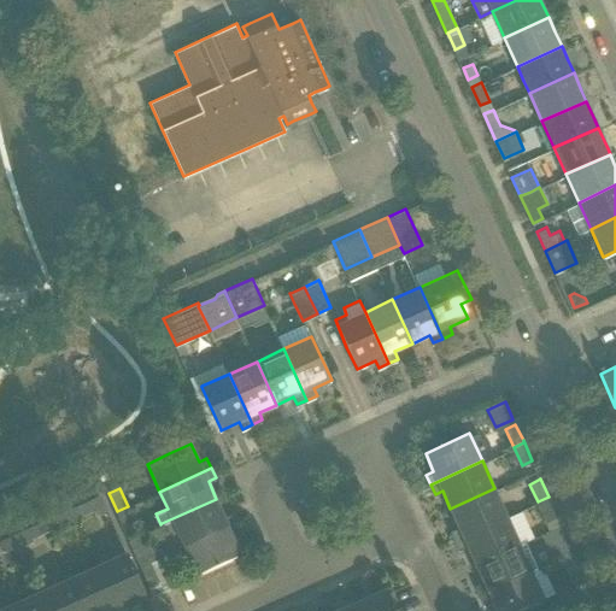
[(494,488),(450,509),(458,526),(451,529),(455,539),(506,515),(494,488)]
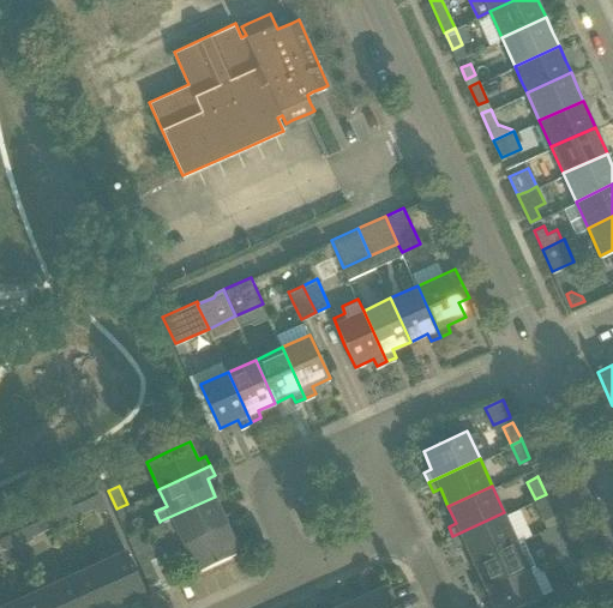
[(100,492),(71,504),(76,515),(95,506),(96,507),(106,503),(100,492)]
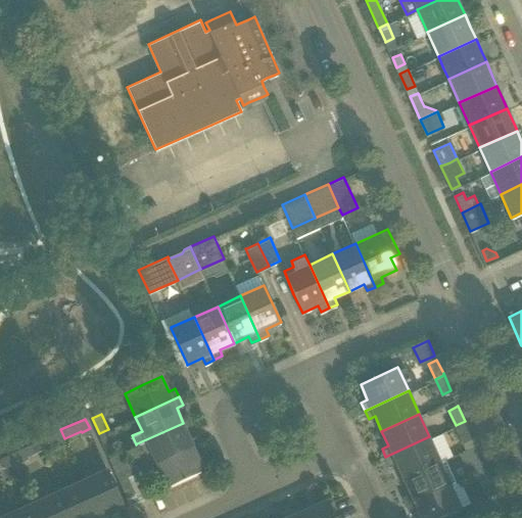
[(465,421),(456,425),(463,440),(463,441),(472,437),(472,436),(465,421)]
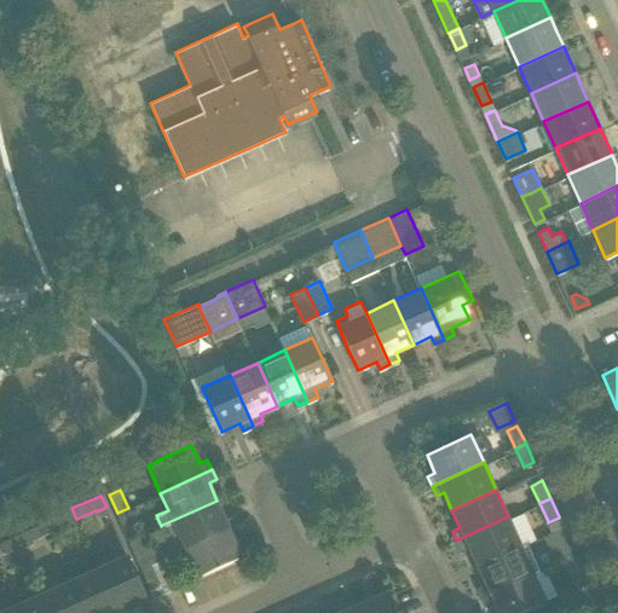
[(217,501),(162,525),(174,553),(185,548),(237,524),(232,514),(225,518),(217,501)]
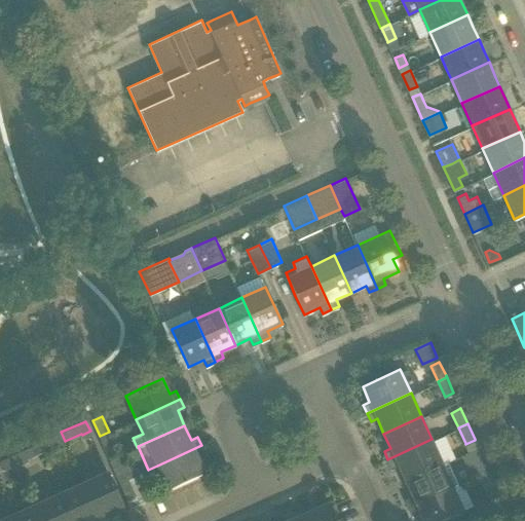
[(61,432),(46,439),(50,447),(65,441),(61,432)]
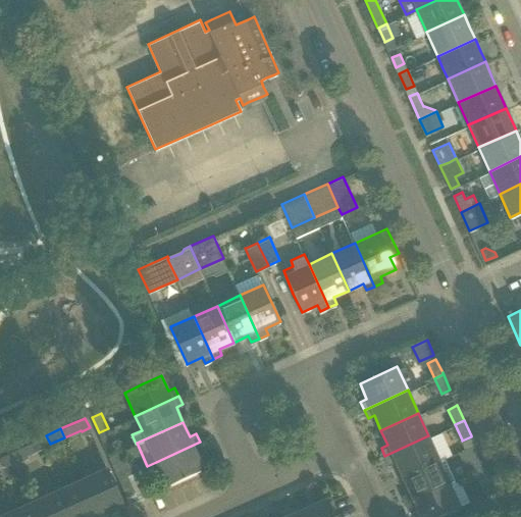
[(99,432),(106,448),(115,444),(108,428),(99,432)]
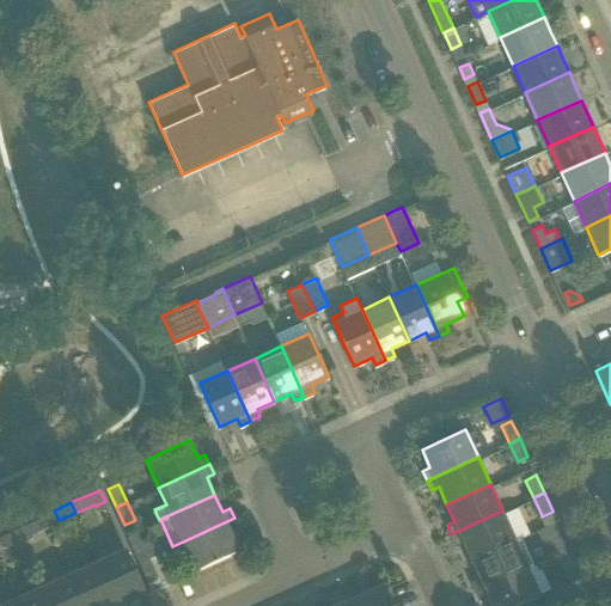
[(502,510),(451,534),(456,544),(463,542),(471,559),(515,539),(502,510)]
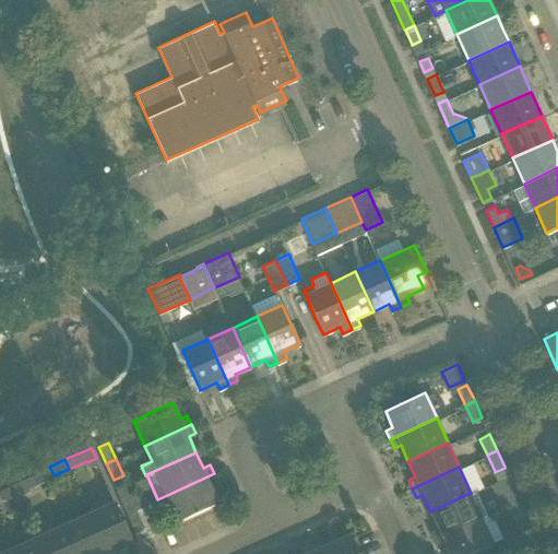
[(167,496),(156,502),(164,518),(175,513),(178,520),(218,502),(211,485),(217,483),(214,473),(167,495),(167,496)]
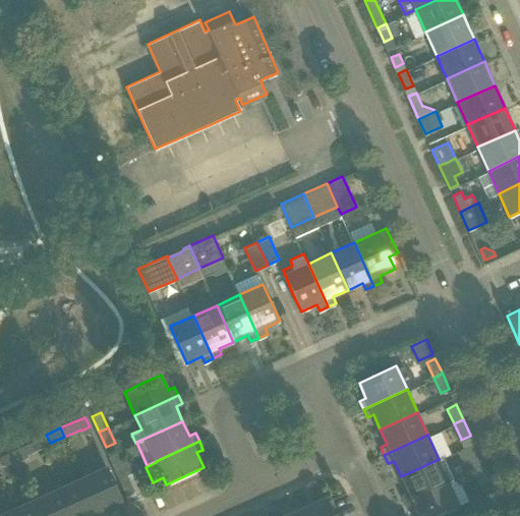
[(30,442),(14,449),(18,458),(19,457),(34,451),(30,442)]
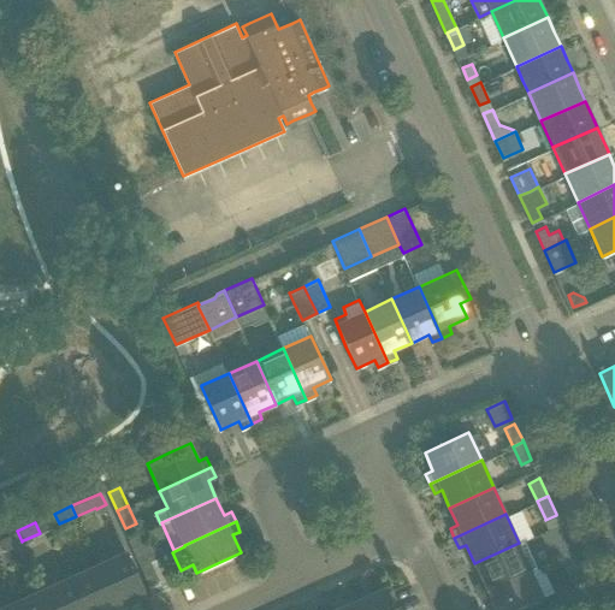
[(549,528),(545,531),(549,540),(554,539),(562,556),(572,551),(563,533),(562,528),(560,525),(550,528),(549,528)]
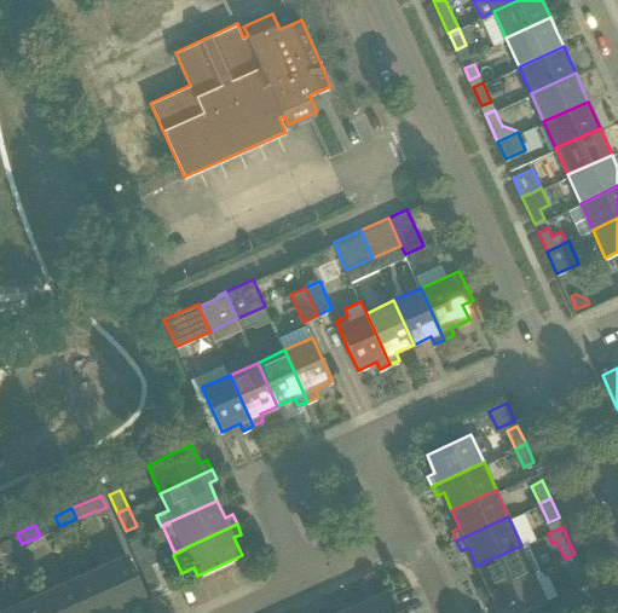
[(17,533),(0,541),(5,551),(22,544),(17,533)]
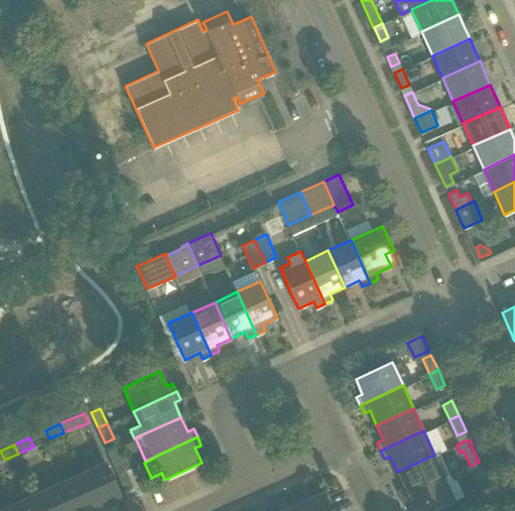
[(117,445),(108,450),(118,473),(127,469),(117,445)]
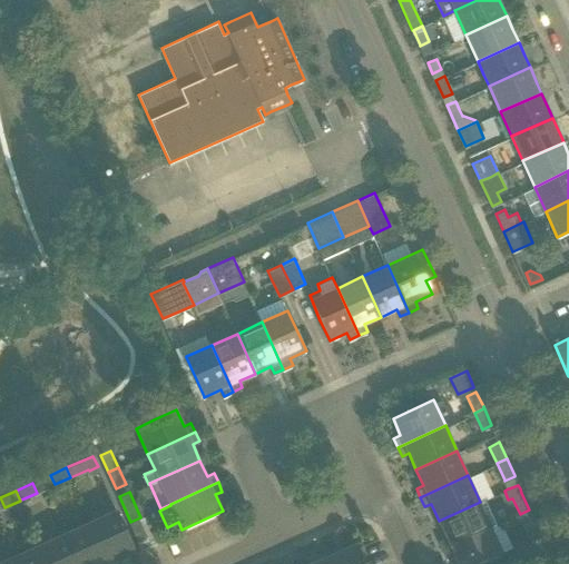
[(443,548),(491,526),(499,523),(487,498),(480,502),(439,521),(445,535),(439,538),(443,548)]
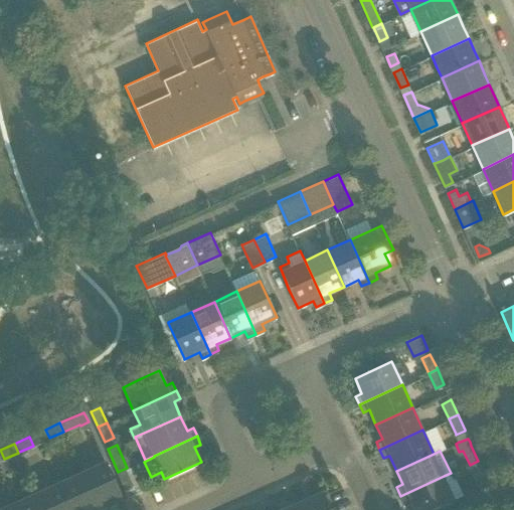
[(478,461),(470,465),(480,488),(489,484),(478,461)]
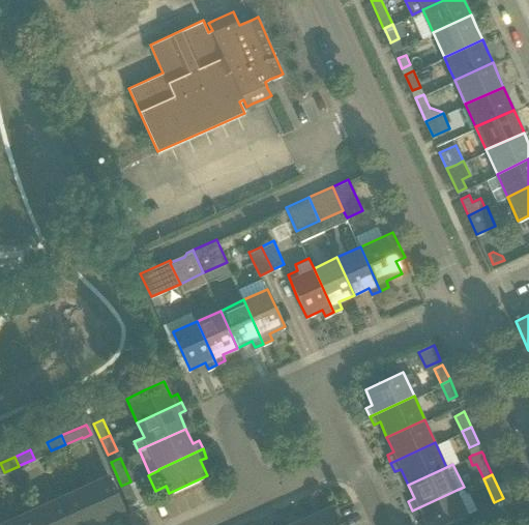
[(109,475),(84,486),(101,524),(112,524),(110,520),(125,513),(117,494),(109,475)]
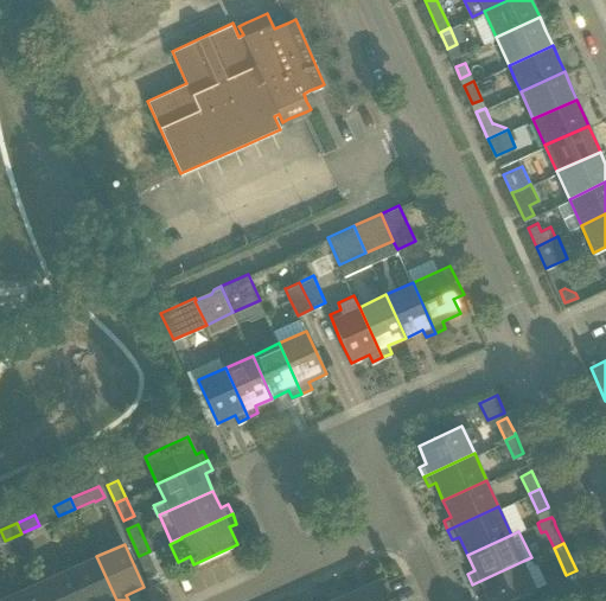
[(174,573),(163,547),(139,557),(151,583),(174,573)]
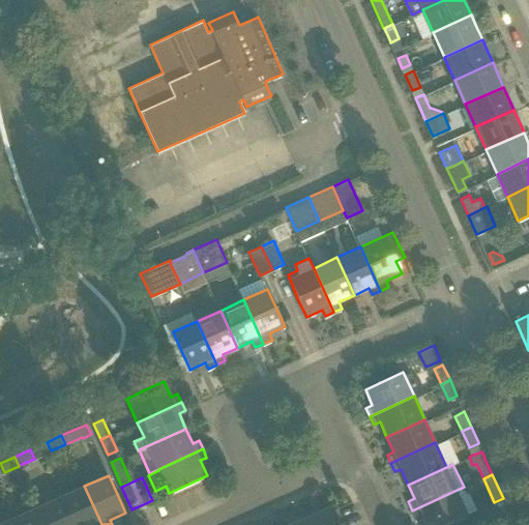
[(101,524),(84,486),(61,497),(74,524),(101,524)]
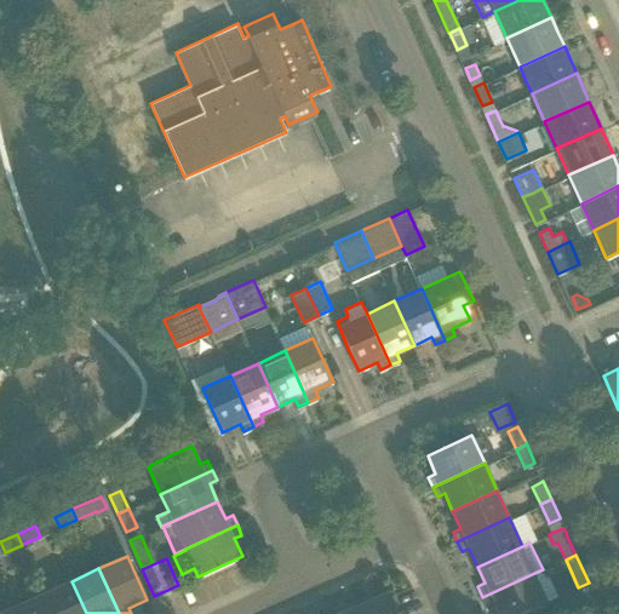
[(534,573),(482,597),(487,607),(494,603),(498,613),(516,613),(548,601),(534,573)]
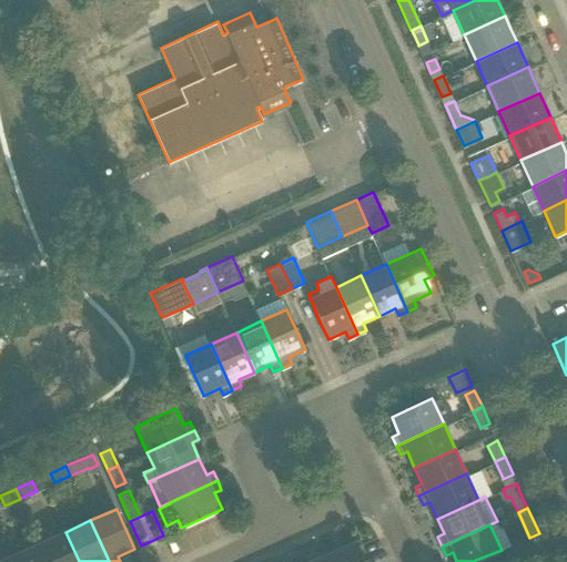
[(79,561),(66,532),(40,543),(49,561),(79,561)]
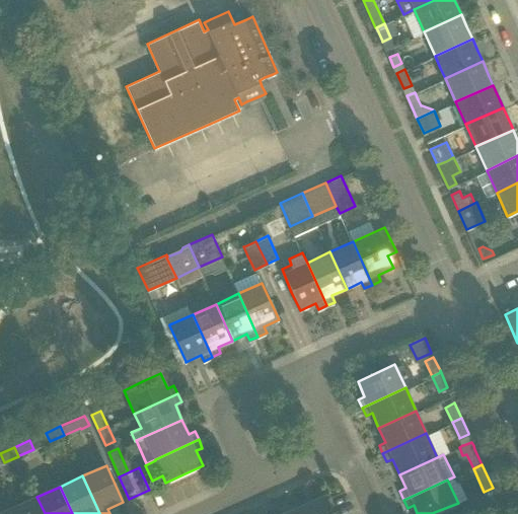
[(306,496),(298,499),(304,513),(333,513),(324,495),(309,502),(306,496)]
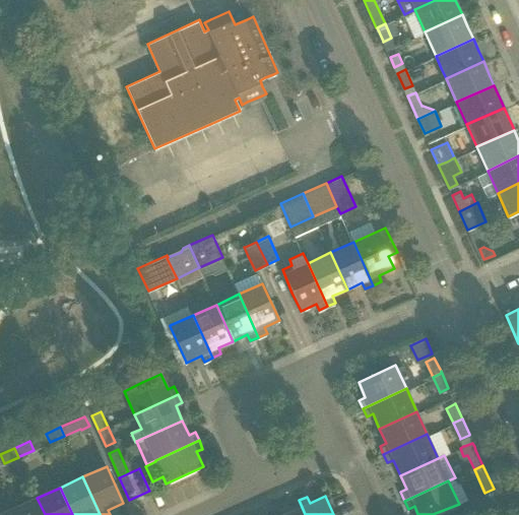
[(45,514),(37,498),(14,508),(16,514),(45,514)]
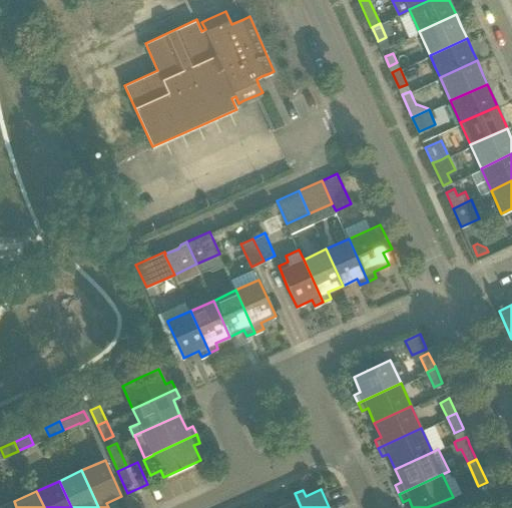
[(290,503),(279,507),(301,507),(295,493),(287,497),(290,503)]
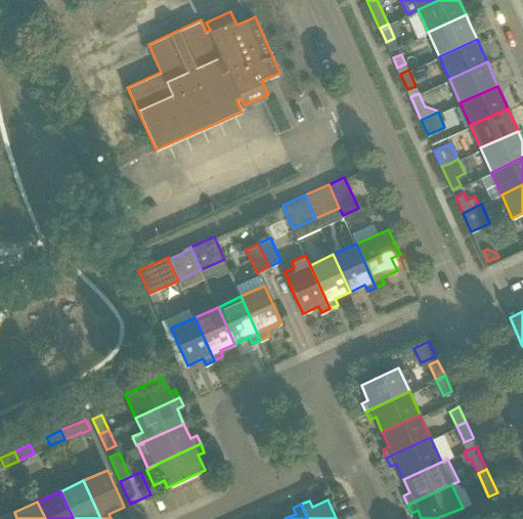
[(503,505),(494,509),(498,518),(508,515),(503,505)]
